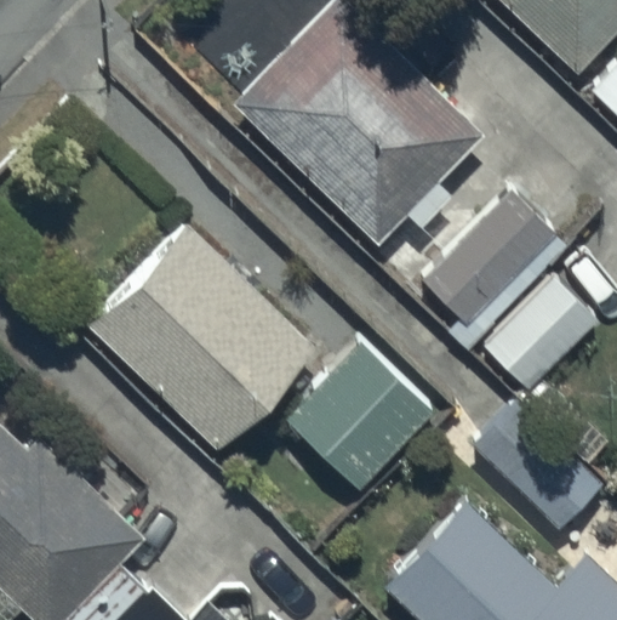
[(481,137),(338,0),(337,0),(234,108),(377,245),(481,137)]
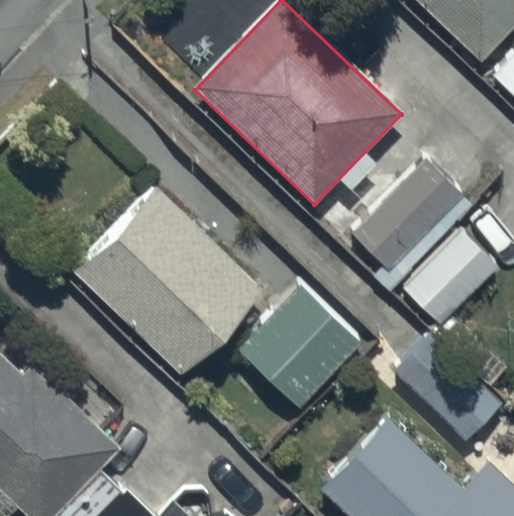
[(513,0),(416,0),(483,63),(513,28),(513,0)]
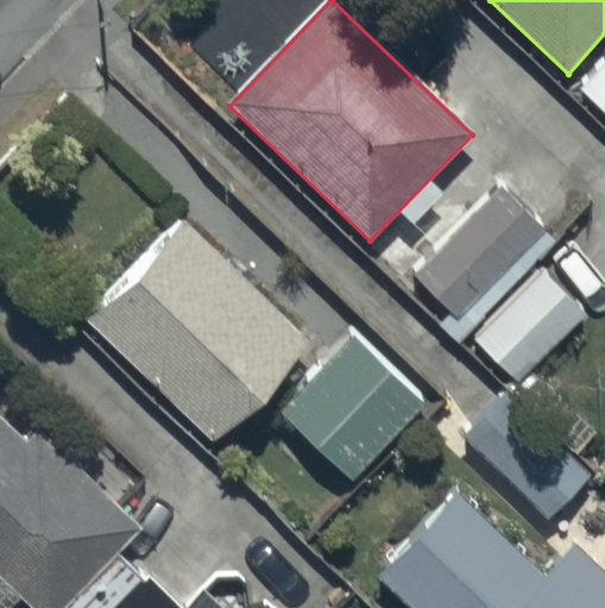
[(604,67),(581,93),(604,114),(604,67)]
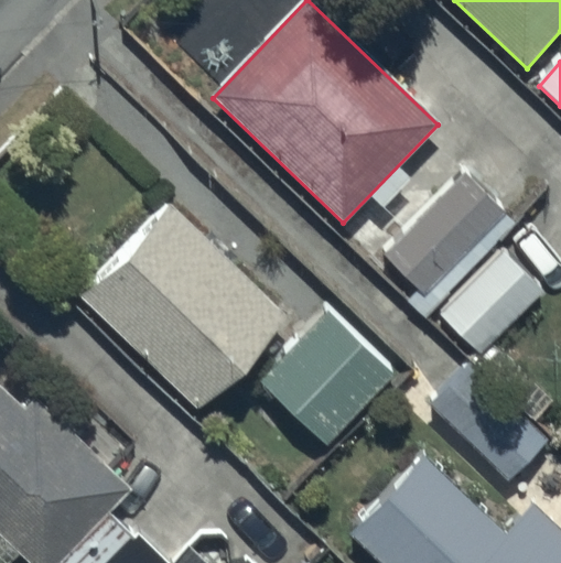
[(506,213),(462,171),(379,258),(424,301),(506,213)]
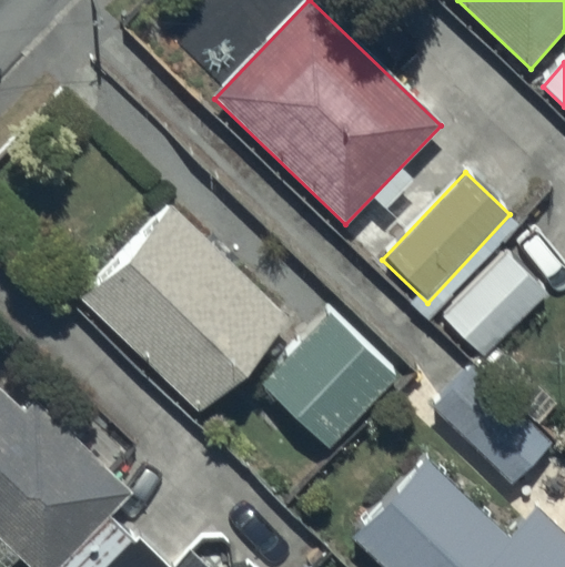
[(175,206),(81,302),(199,417),(293,321),(175,206)]
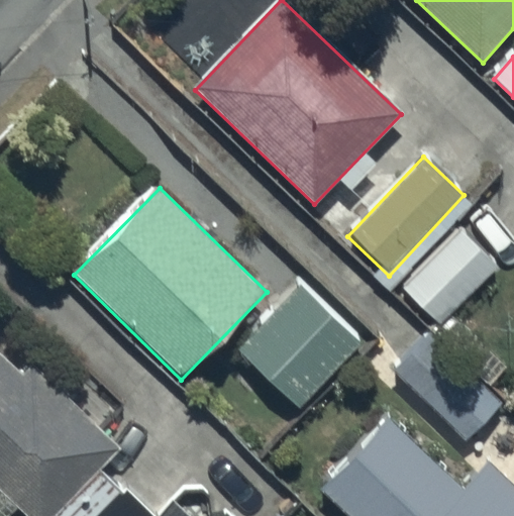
[(496,269),(459,233),(404,289),(440,325),(496,269)]
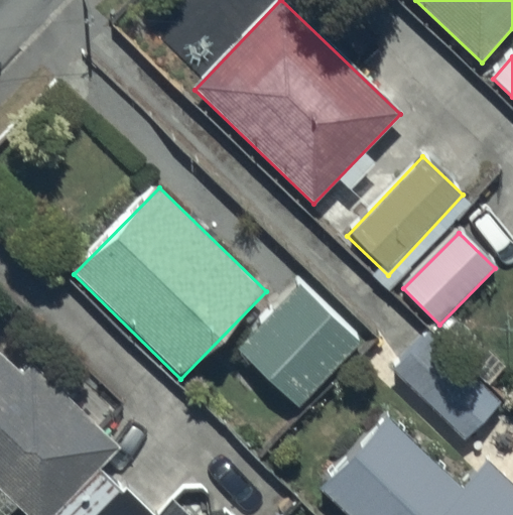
[(363,344),(297,284),(236,352),(302,411),(363,344)]
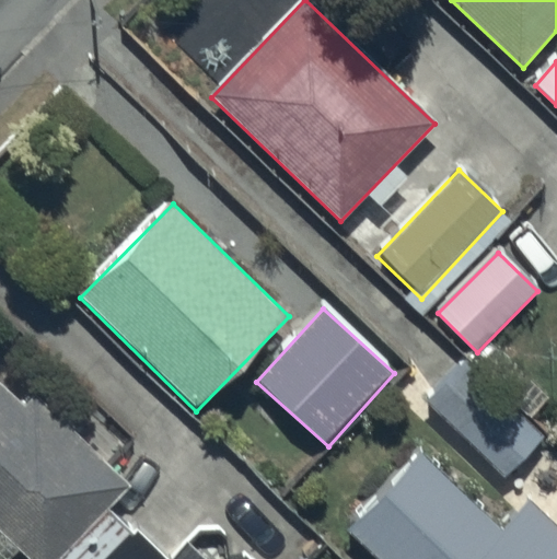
[(472,354),(424,402),(503,482),(552,435),(472,354)]
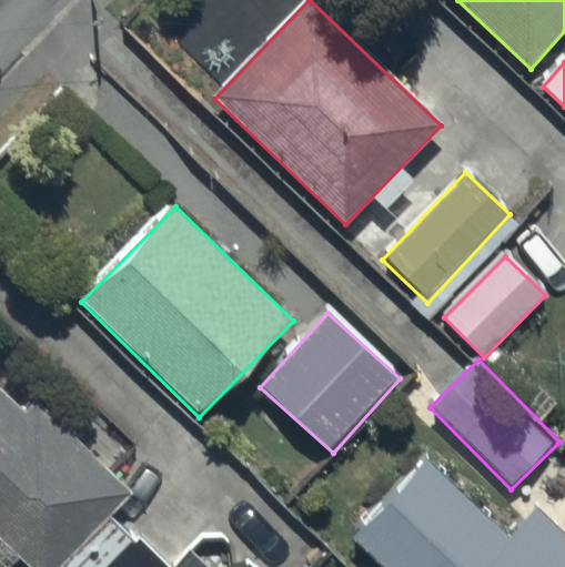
[(24,415),(0,391),(0,543),(24,566),(57,566),(131,493),(39,401),(24,415)]
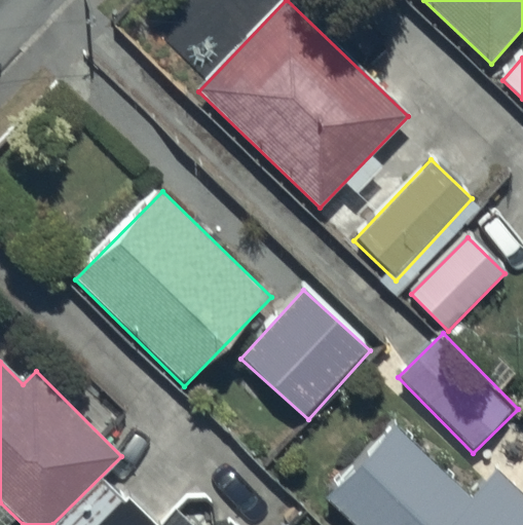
[(474,495),(400,423),(325,500),(349,524),(522,524),(522,494),(498,471),(474,495)]
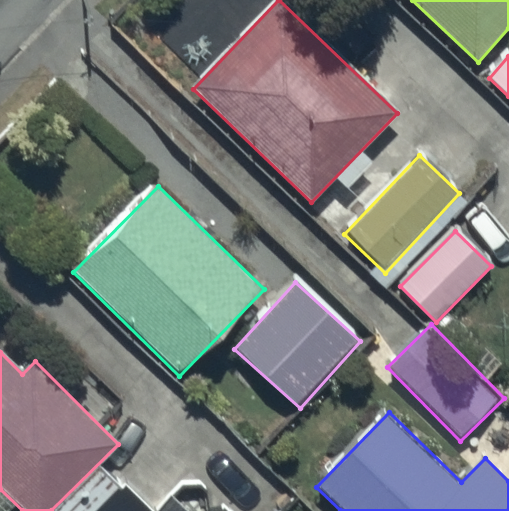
[(151,510),(126,486),(101,510),(184,510),(170,498),(157,510),(151,510)]
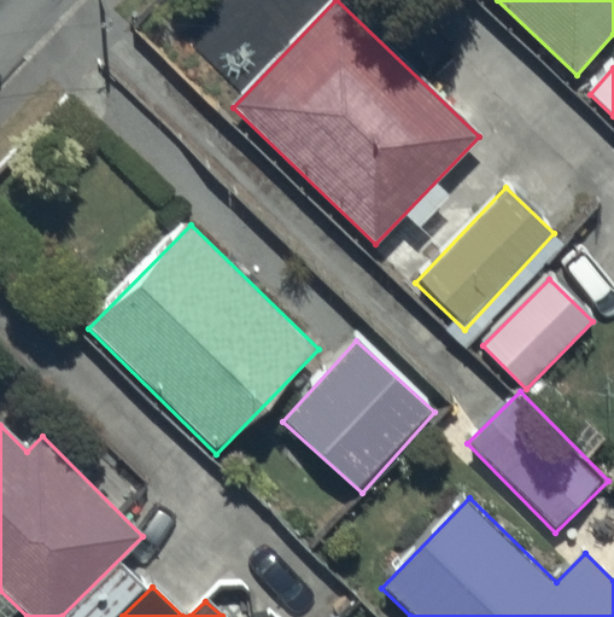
All buildings are outlined.
